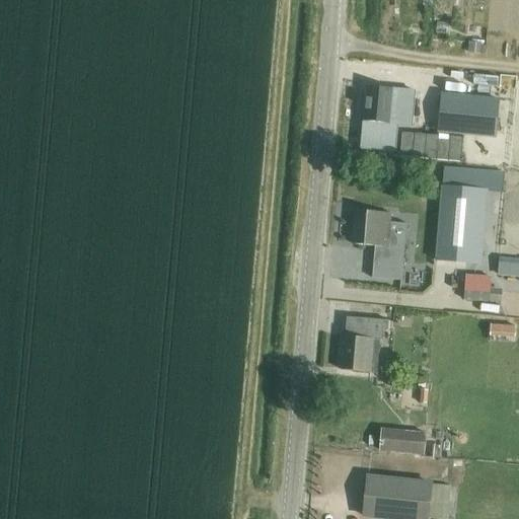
[(367,88),(365,122),(397,125),(406,125),(409,92),(367,88)]
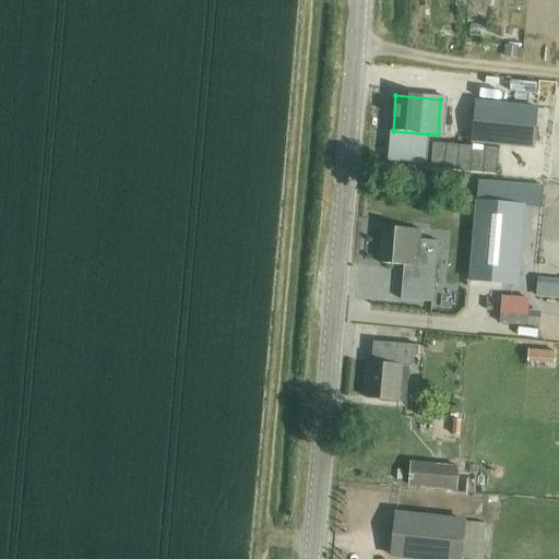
[(476,102),(472,144),(513,147),(534,150),(538,107),(476,102)]
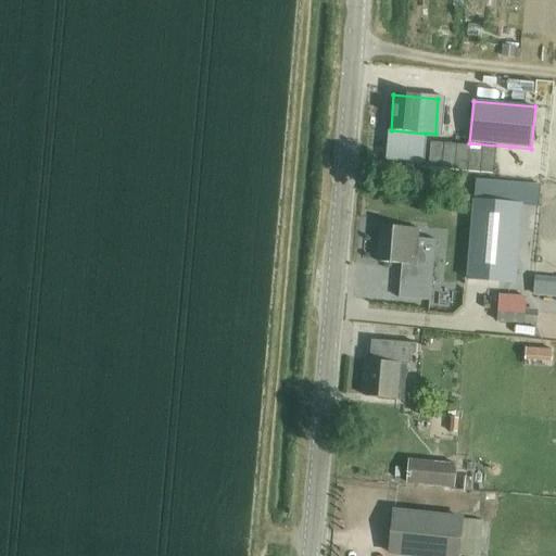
[(424,163),(426,134),(391,130),(388,160),(424,163)]
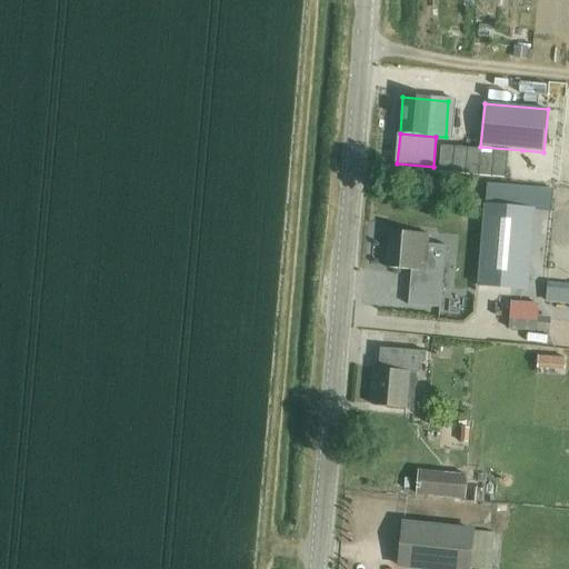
[(441,147),(438,173),(457,176),(506,179),(508,152),(441,147)]
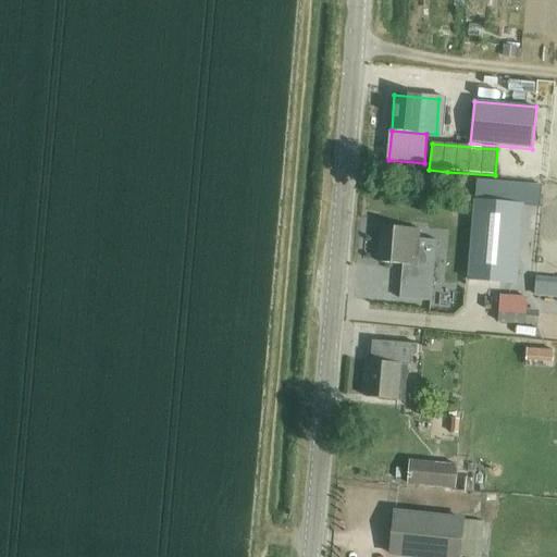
[(504,182),(503,197),(541,200),(542,186),(504,182)]
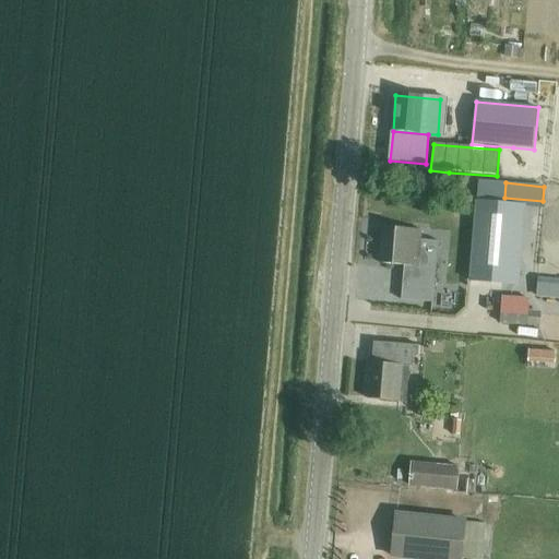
[(476,199),(470,282),(514,285),(520,203),(476,199)]
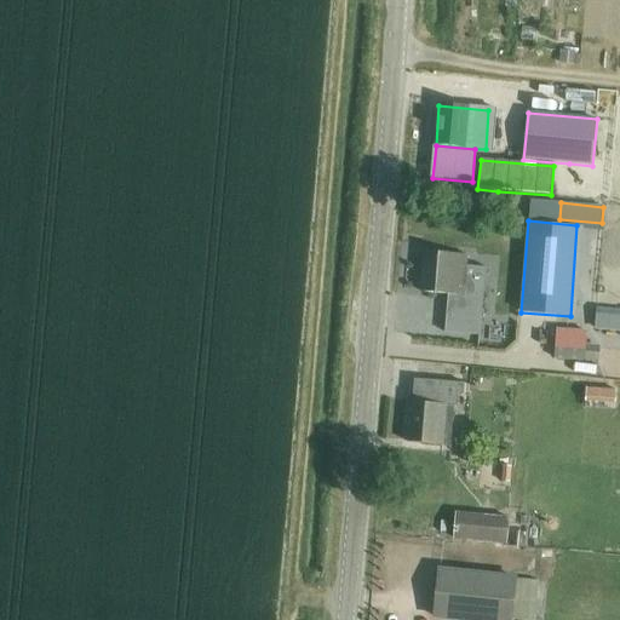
[(466,267),(468,256),(426,252),(423,293),(449,296),(446,332),(481,336),(487,269),(466,267)]
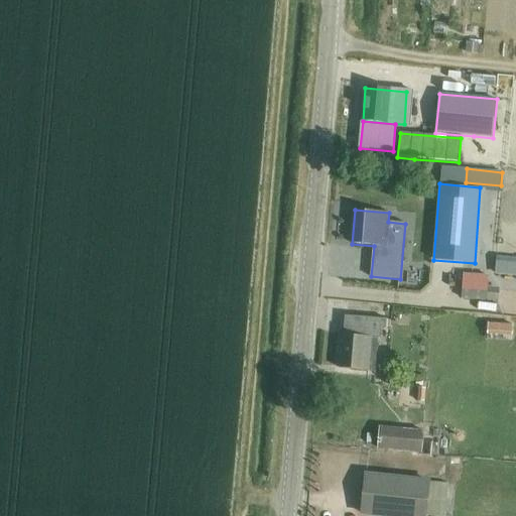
[(515,258),(497,257),(496,275),(515,276),(515,258)]
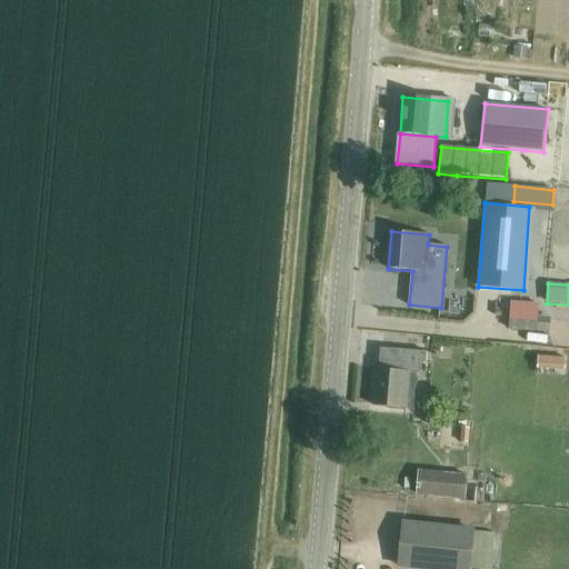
[(510,316),(509,330),(538,332),(550,332),(551,318),(539,317),(510,316)]
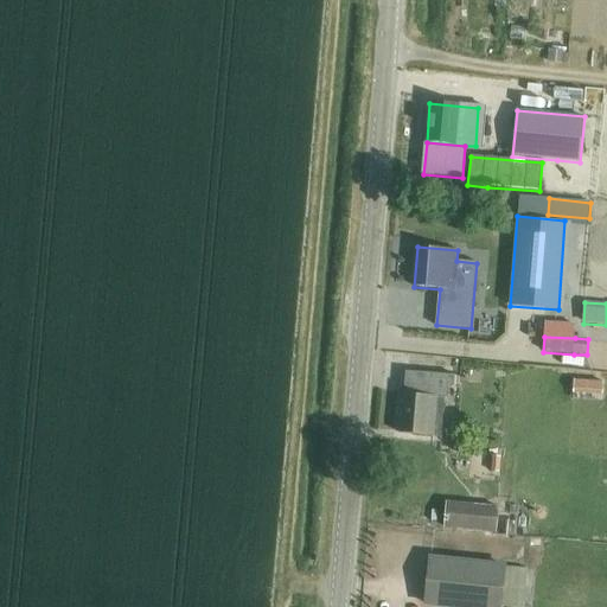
[(457,376),(406,372),(401,434),(442,438),(445,413),(446,413),(447,398),(449,398),(449,388),(455,388),(457,376)]
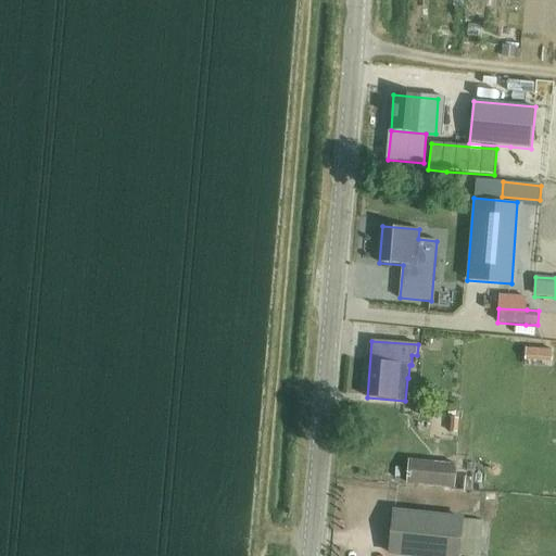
[(525,361),(525,367),(544,368),(552,368),(552,362),(553,350),(526,349),(525,361)]
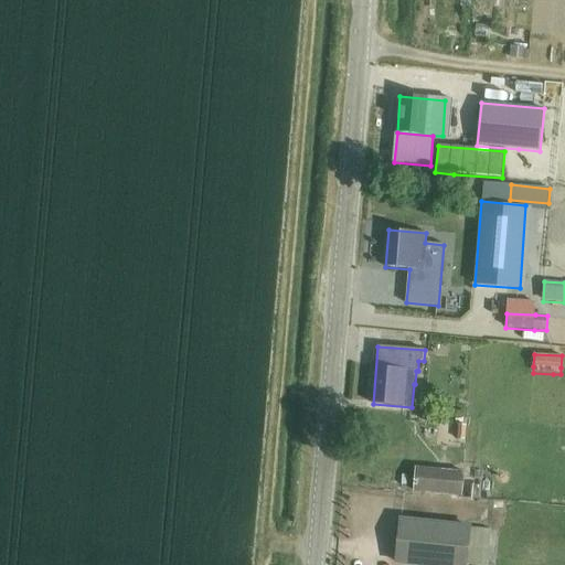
[(458,425),(457,440),(465,441),(466,427),(466,426),(458,425)]
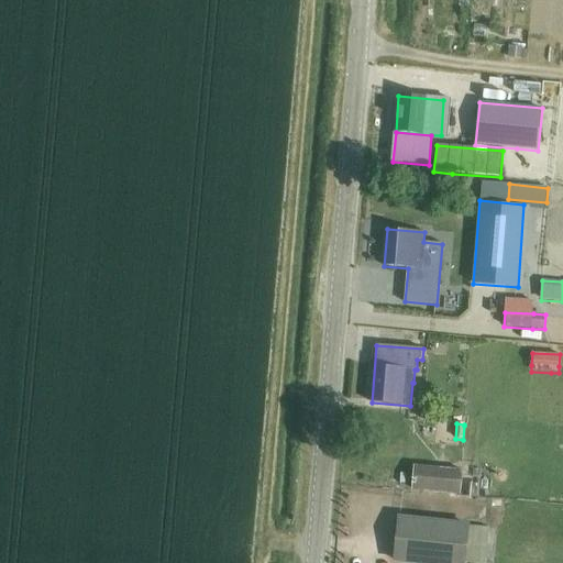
[(412,489),(461,494),(461,496),(470,497),(471,483),(463,483),(464,470),(415,466),(412,489)]
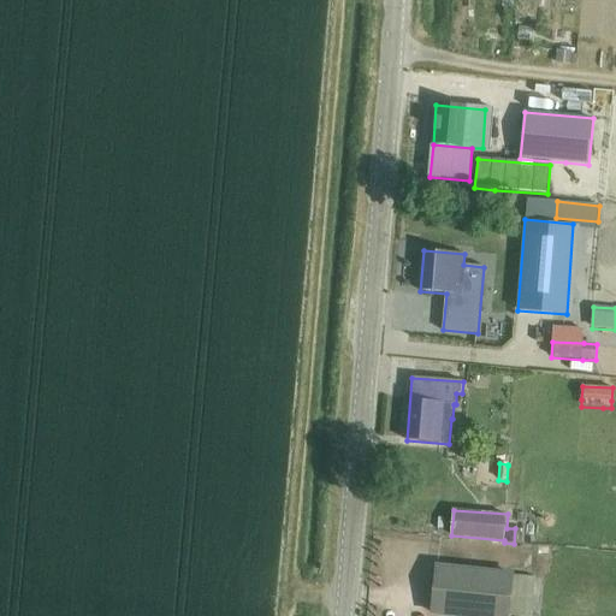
[(455,615),(509,615),(510,615),(509,615),(532,615),(535,578),(514,575),(437,567),(432,614),(455,615)]
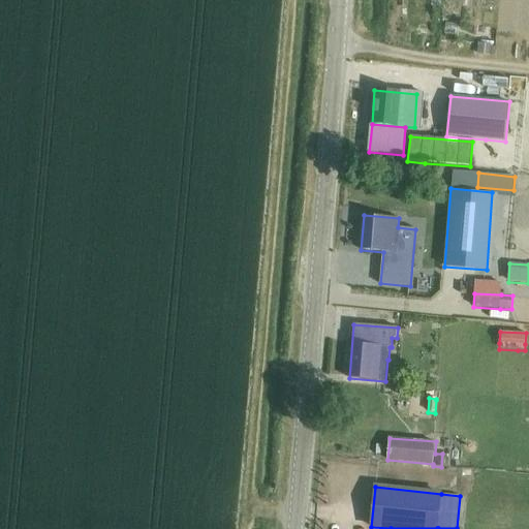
All buildings are outlined.
